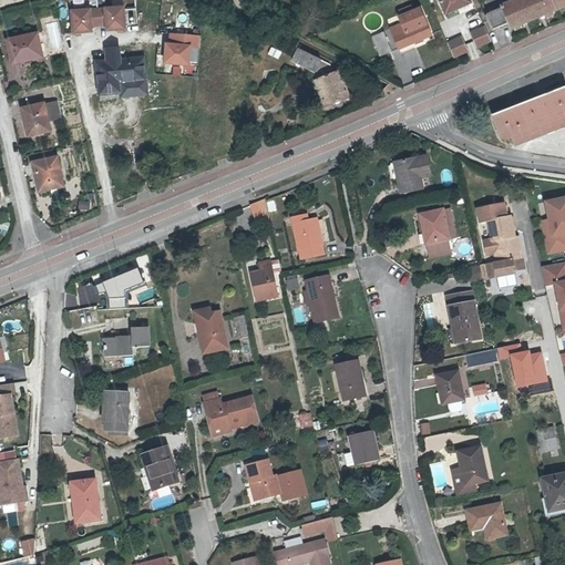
[(438,0),(443,12),(470,1),(469,0),(438,0)]
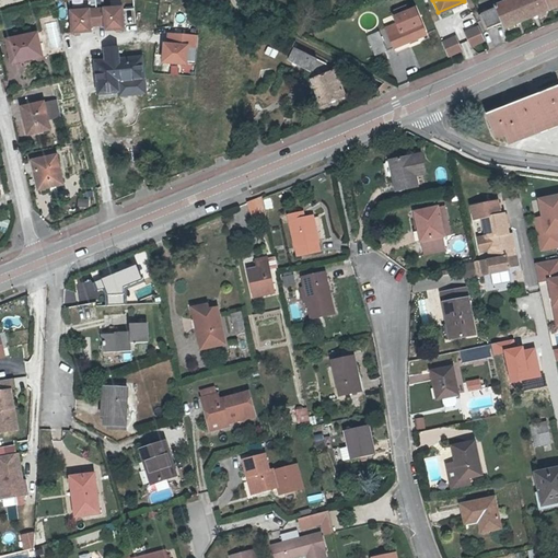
[(487,10),(493,23),(500,20),(503,27),(525,18),(548,8),(557,2),(557,0),(499,0),(492,3),(495,7),(487,10)]
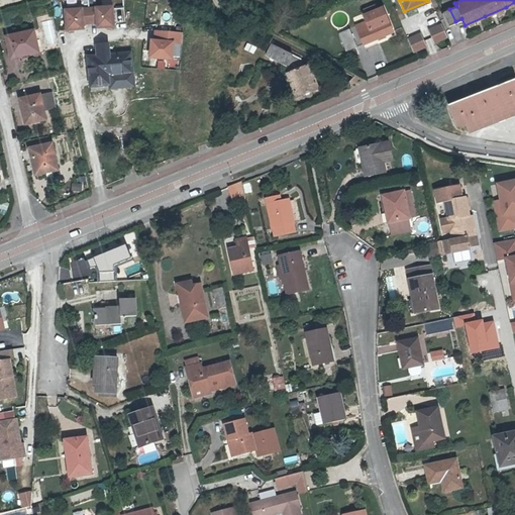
[(109,4),(62,8),(64,27),(80,26),(80,21),(94,20),(94,25),(110,23),(109,4)]
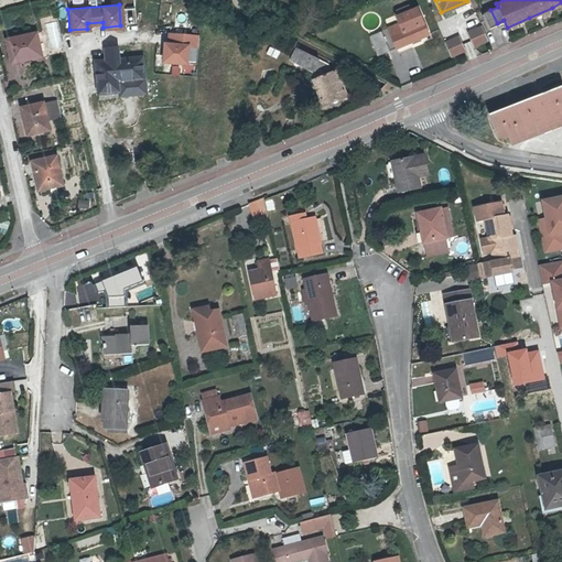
[(398,17),(410,11),(408,6),(397,11),(398,17)]
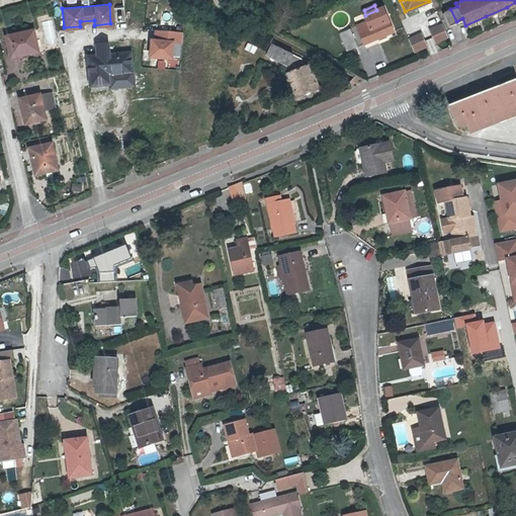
[(376,10),(365,15),(363,16),(366,22),(357,26),(364,43),(394,29),(383,7),(376,10)]
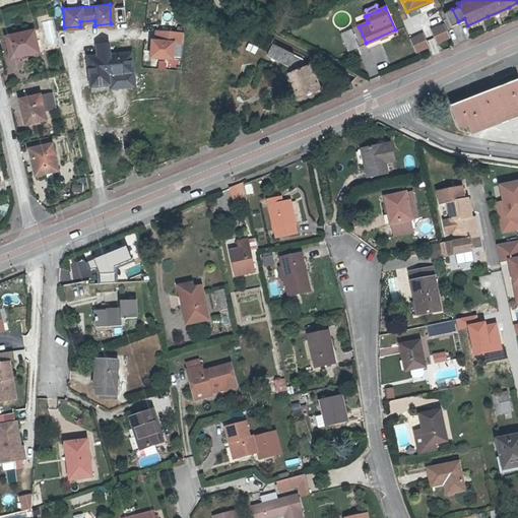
[(458,21),(452,9),(446,11),(451,24),(458,21)]
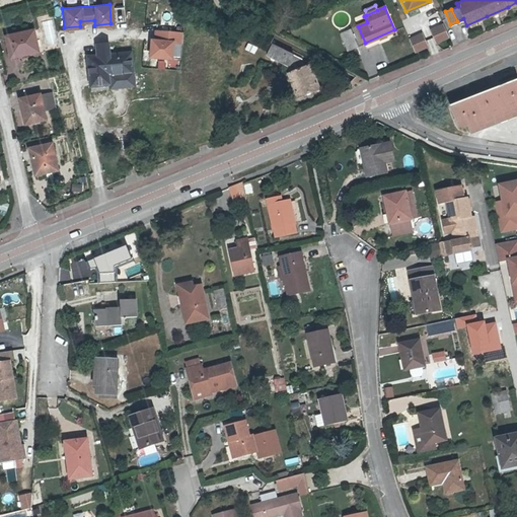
[(442,22),(429,28),(434,42),(447,37),(442,22)]
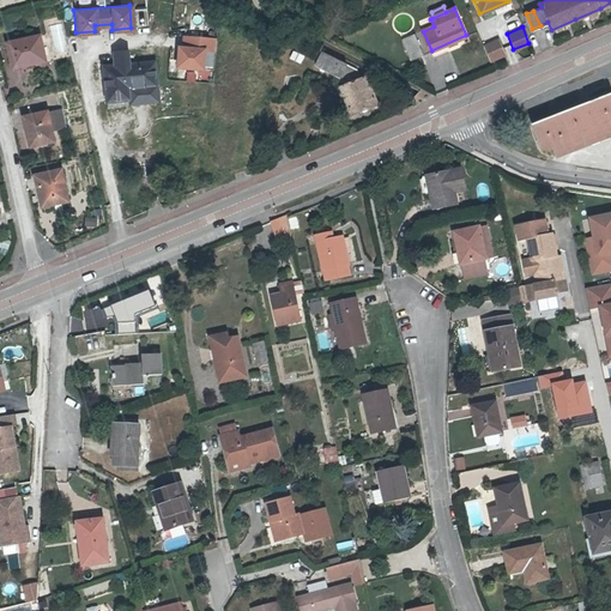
[(42,58),(37,32),(4,41),(8,62),(19,60),(19,62),(42,58)]
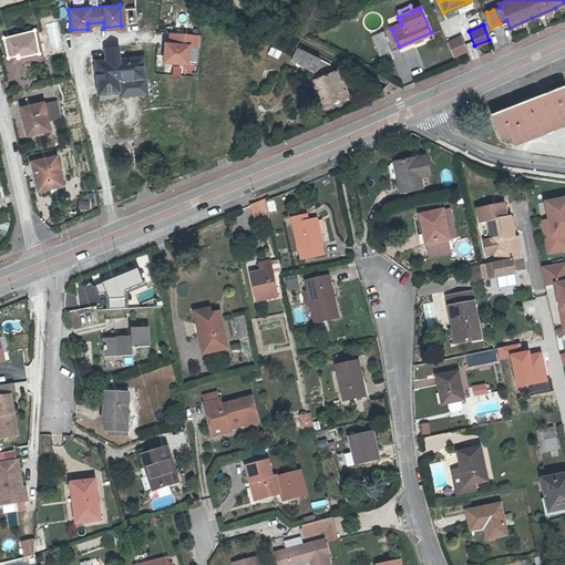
[(163,41),(162,60),(185,62),(186,44),(196,44),(197,33),(167,31),(166,42),(163,41)]
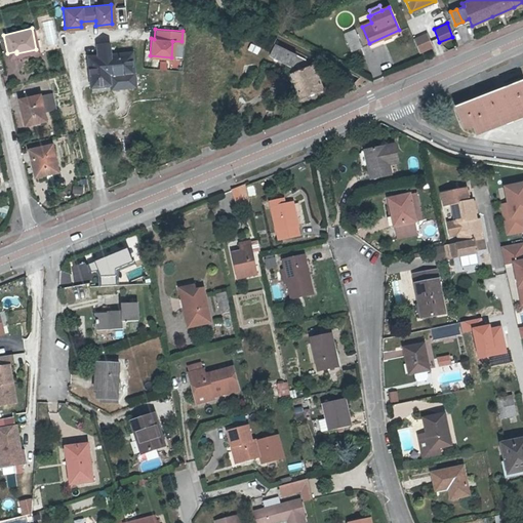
[(352,50),(362,46),(354,29),(344,33),(352,50)]
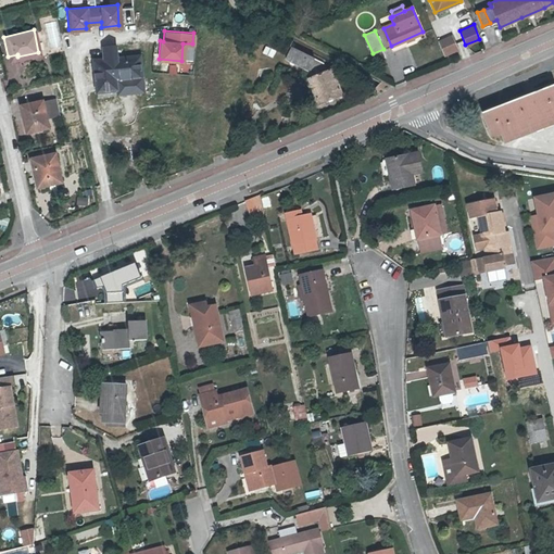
[(452,34),(438,40),(444,54),(457,48),(452,34)]
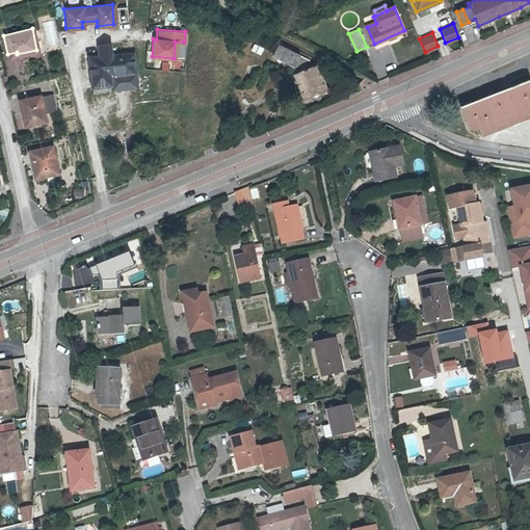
[(136,87),(133,50),(110,52),(109,41),(95,43),(96,54),(85,55),(88,87),(108,86),(109,90),(136,87)]
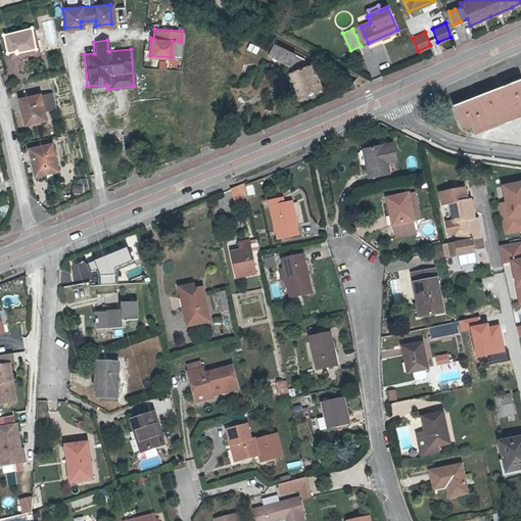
[(266,54),(286,64),(292,53),(272,43),(271,43),(266,54)]
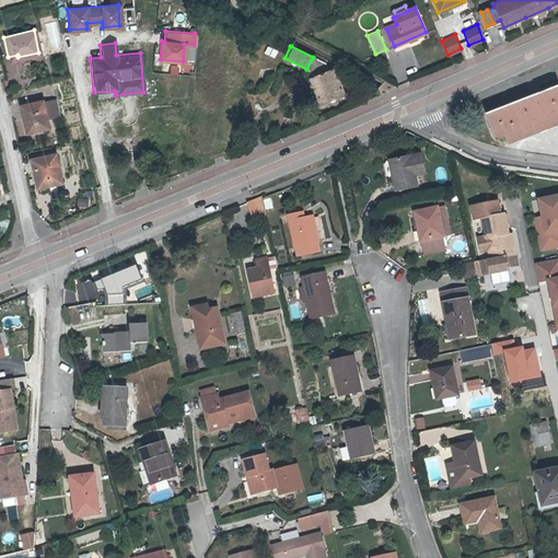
[(312,71),(314,78),(310,79),(320,105),(341,97),(332,71),(327,73),(324,67),(312,71)]
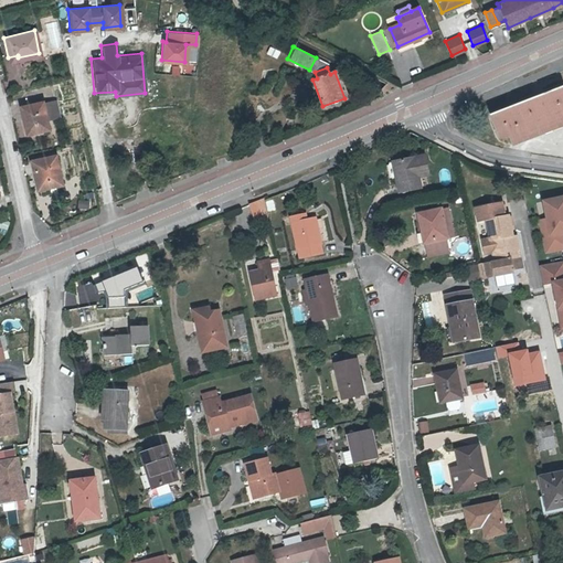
[(562,83),(491,112),(500,135),(509,131),(512,139),(562,119),(562,83)]
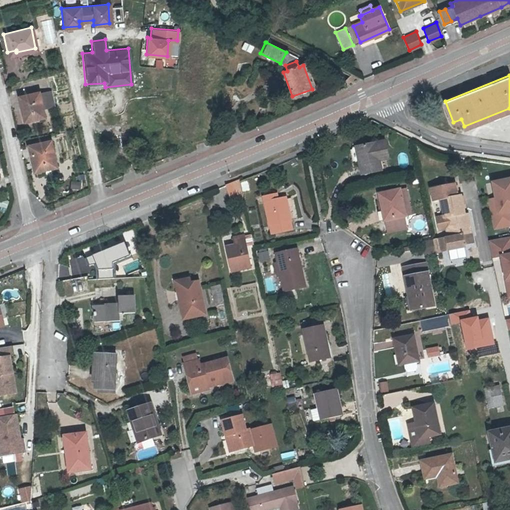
[(18,95),(20,104),(18,104),(21,119),(42,115),(41,108),(51,105),(48,90),(37,93),(36,91),(18,95)]
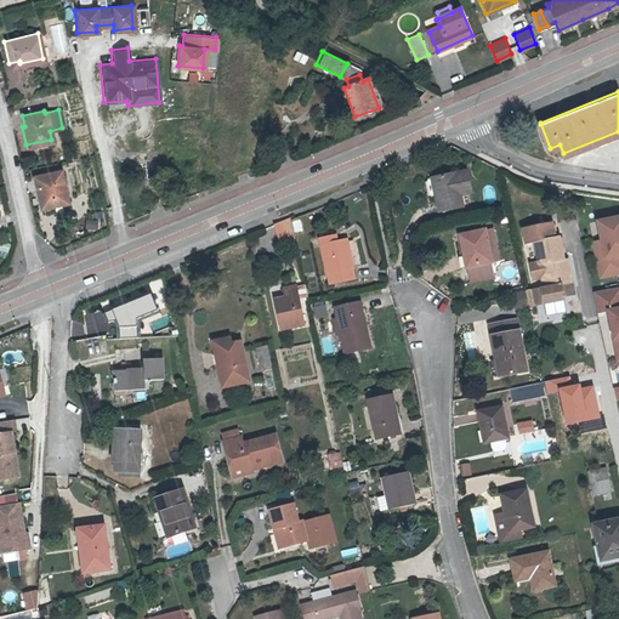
[(35,176),(38,189),(35,189),(39,208),(66,202),(58,171),(35,176)]
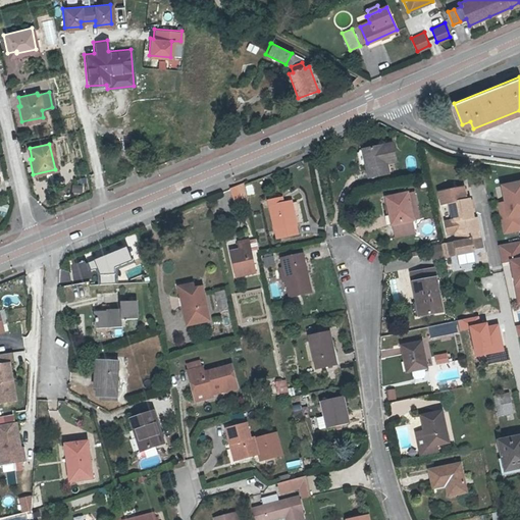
[(392,145),(363,151),(365,166),(368,178),(388,173),(386,163),(384,157),(394,155),(392,145)]
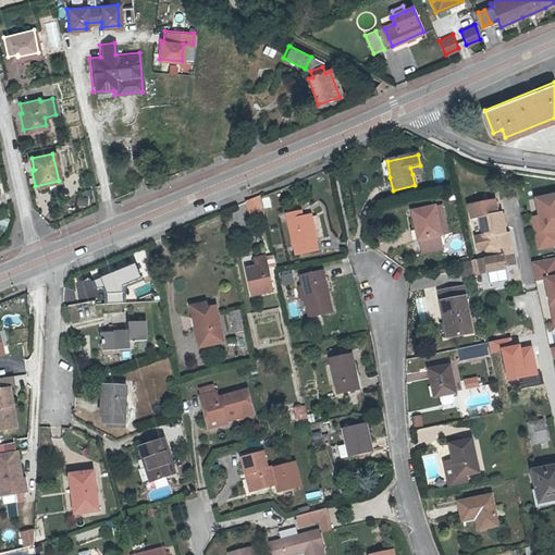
[(410,168),(412,174),(421,172),(420,165),(410,168)]
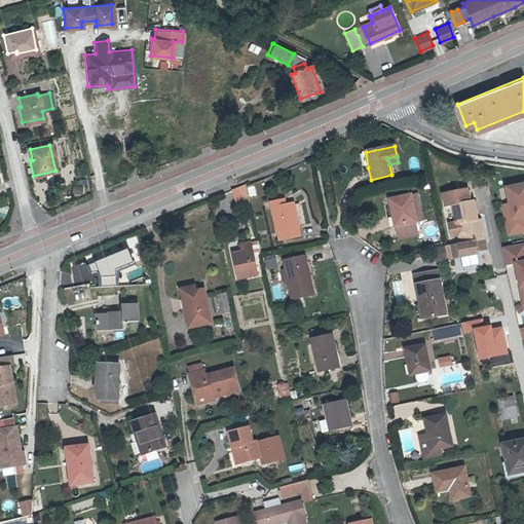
[(233,206),(248,201),(245,187),(244,182),(230,188),(233,206)]
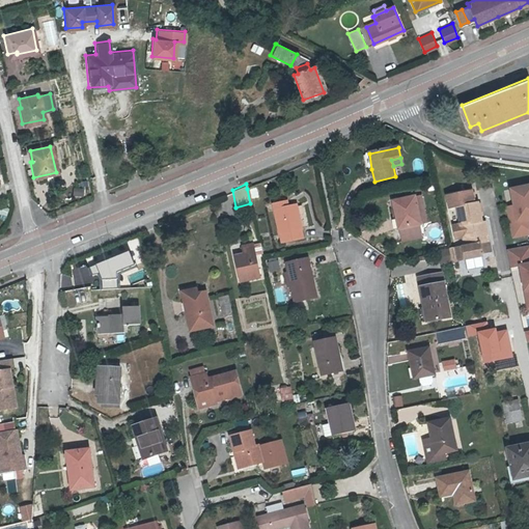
[(528,184),(510,189),(513,204),(506,206),(512,235),(528,232),(528,184)]
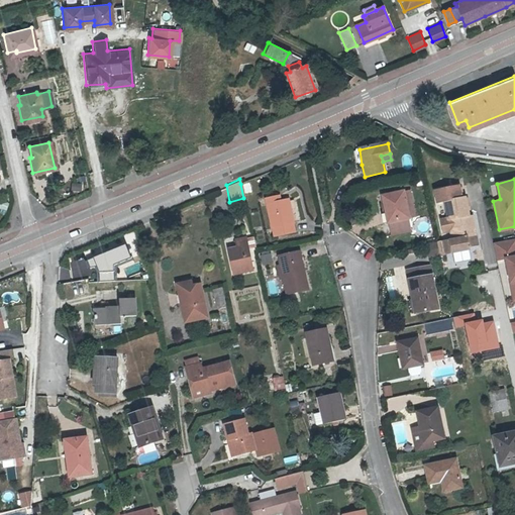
[(434,188),(436,201),(444,199),(447,216),(440,218),(442,230),(450,229),(451,237),(448,238),(451,252),(468,248),(468,244),(478,242),(476,233),(472,234),(468,215),(465,195),(460,196),(457,184),(434,188)]
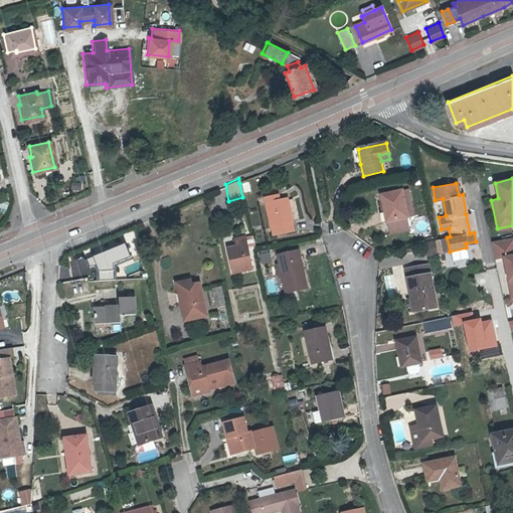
[(379,193),(385,222),(406,217),(407,217),(406,215),(403,200),(408,199),(406,187),(379,193)]
